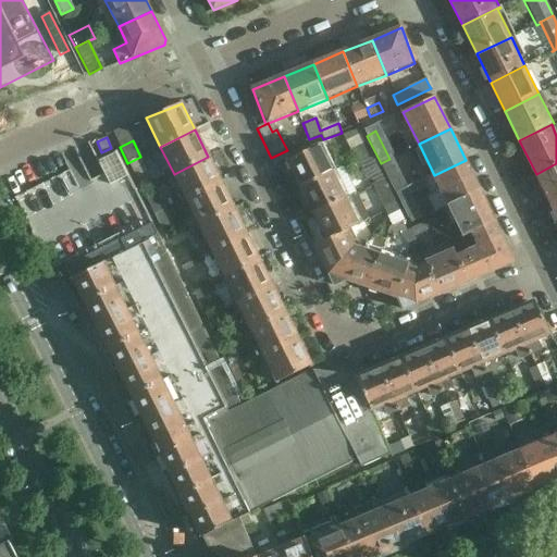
[(88,143),(60,155),(69,171),(14,198),(50,271),(64,263),(65,267),(64,268),(65,269),(66,268),(69,272),(156,230),(116,151),(98,160),(88,143)]
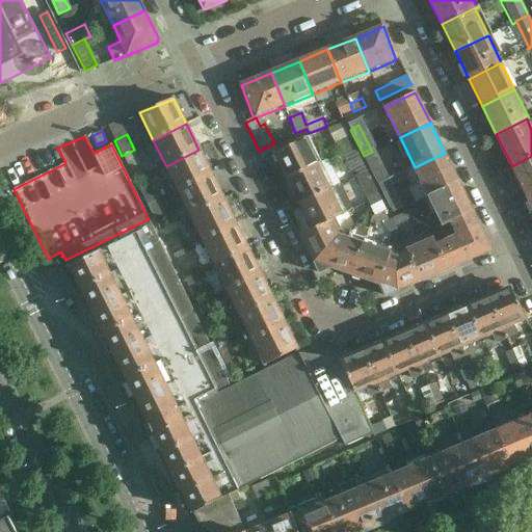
[(349,137),(338,142),(343,153),(354,147),(349,137)]
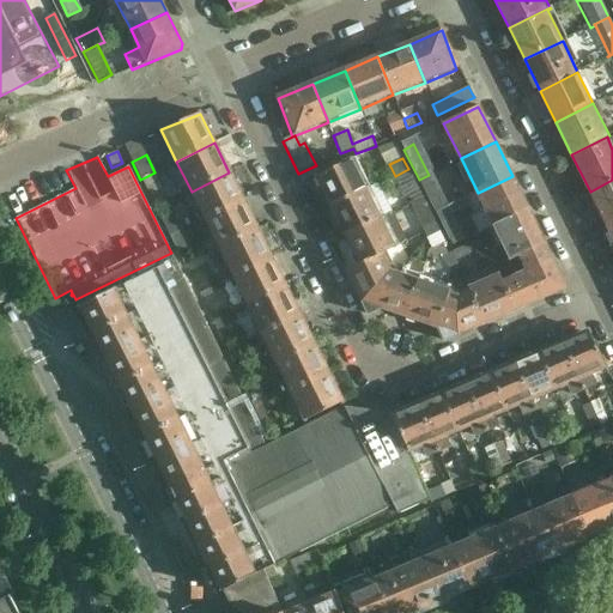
[(316,177),(332,207),(366,190),(351,159),(316,177)]
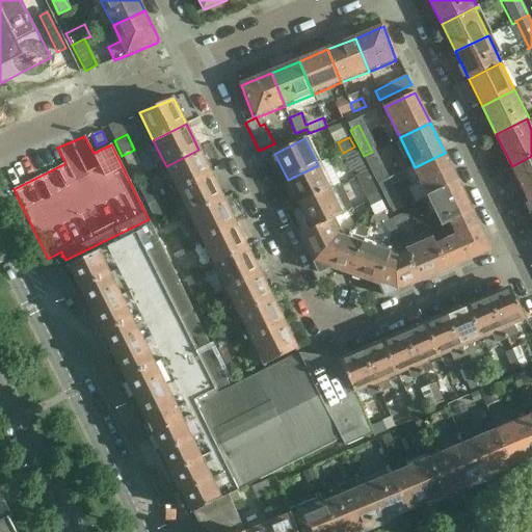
[(348,162),(358,157),(354,147),(343,153),(348,162)]
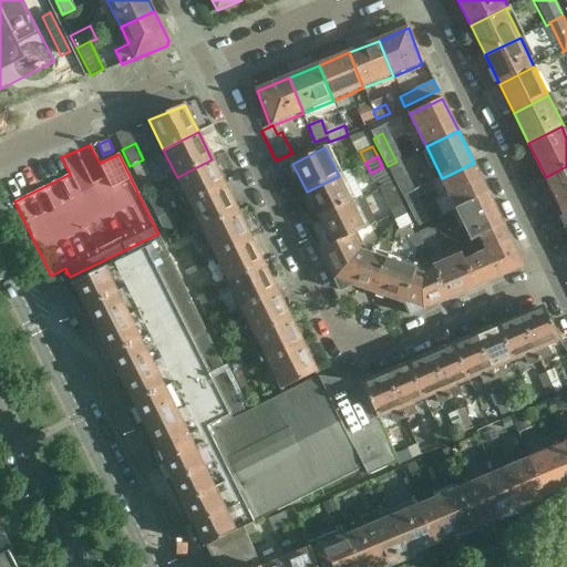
[(137,182),(151,176),(143,160),(130,166),(137,182)]
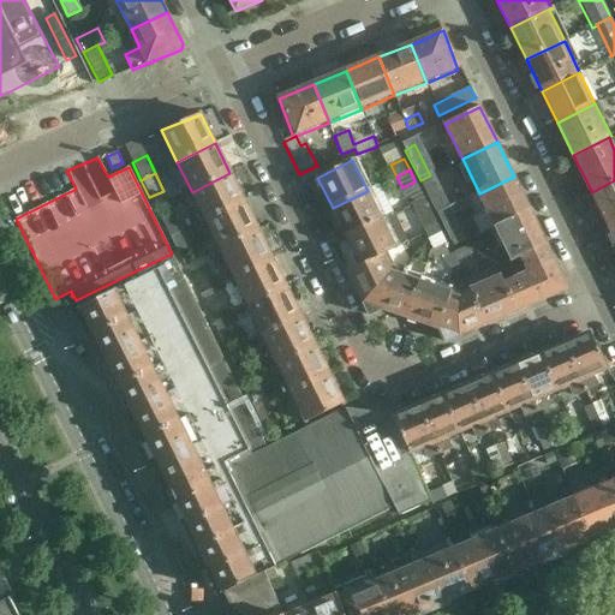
[(244,202),(230,173),(192,192),(206,221),(244,202)]
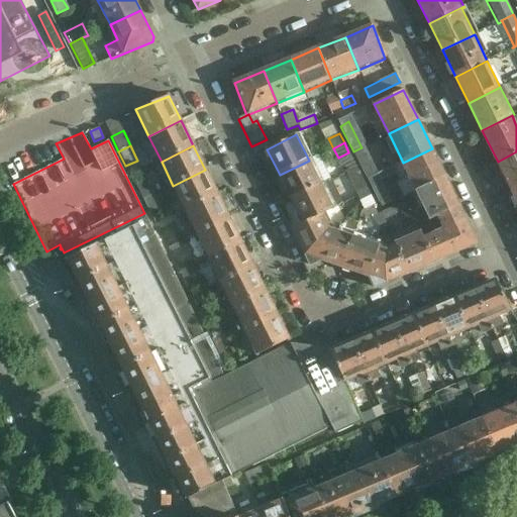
[(364,173),(372,169),(362,147),(353,151),(364,173)]
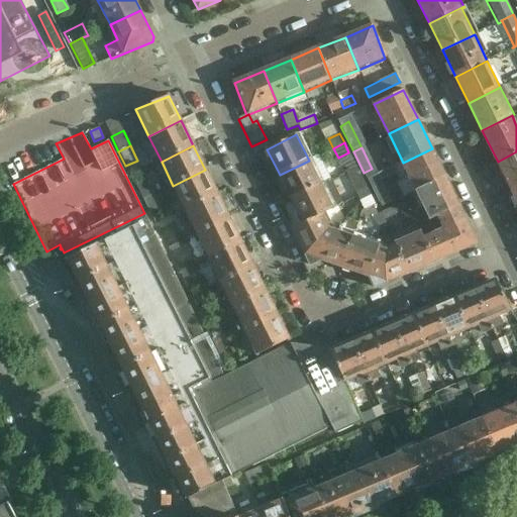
[(403,163),(417,191),(446,177),(432,148),(403,163)]
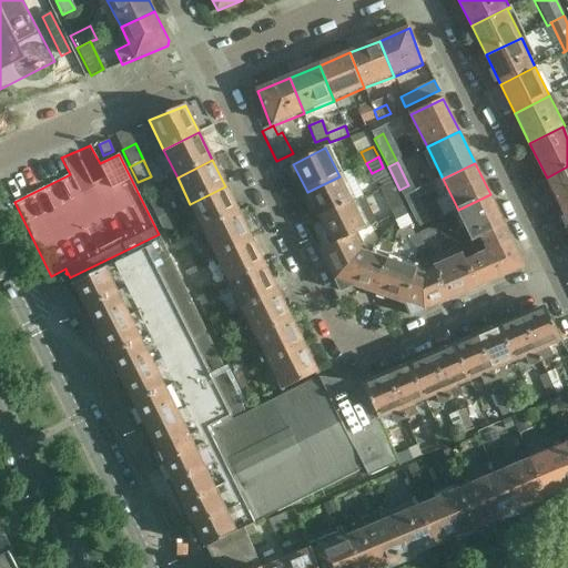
[(567,205),(567,166),(547,178),(561,209),(567,205)]
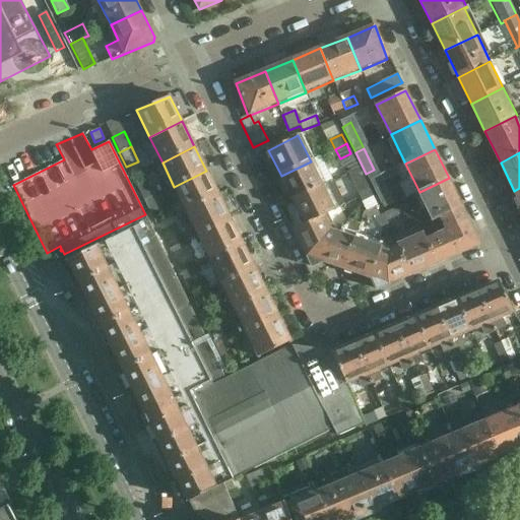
[(281,176),(293,200),(323,186),(311,161),(281,176)]
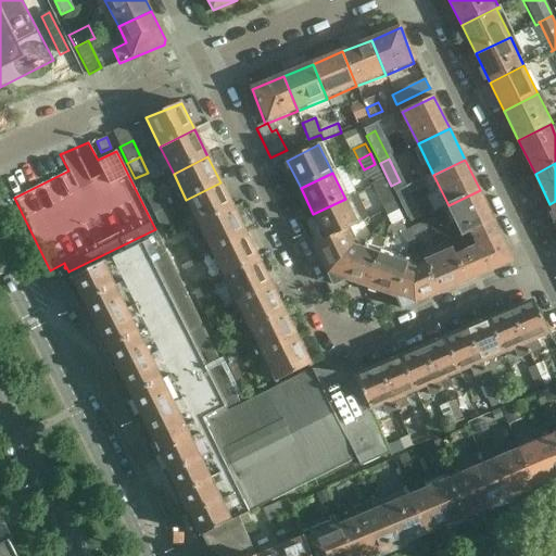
[(383,179),(371,185),(383,211),(386,211),(383,207),(394,202),(383,179)]
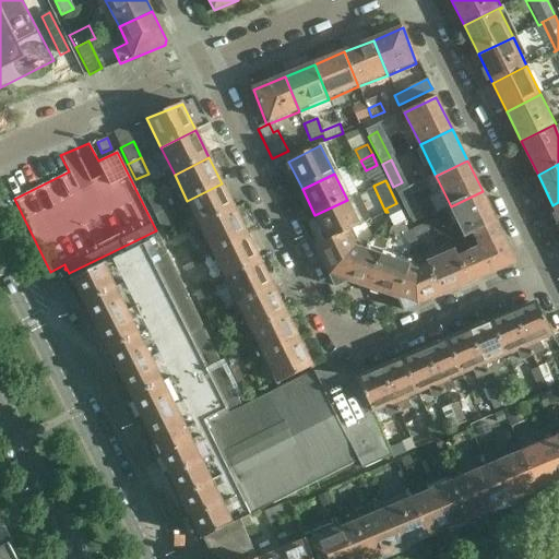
[(235,210),(222,183),(187,201),(200,226),(235,210)]
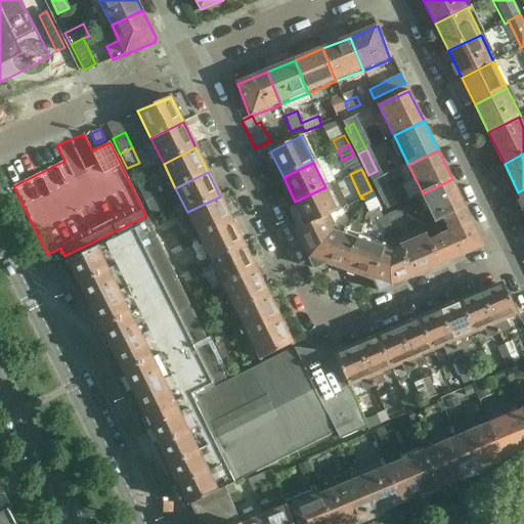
[(388,173),(370,181),(378,194),(394,186),(388,173)]
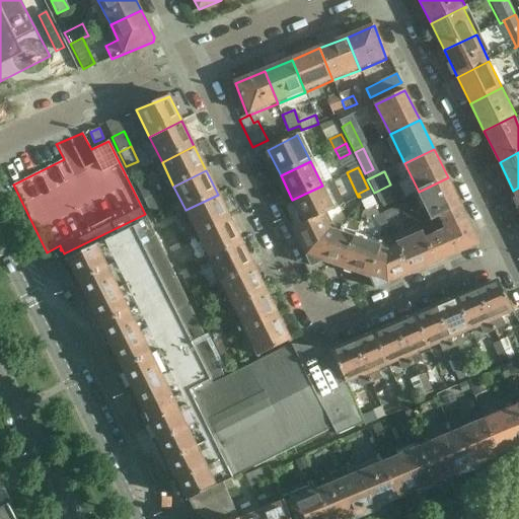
[(419,192),(433,221),(433,222),(441,217),(462,207),(448,177),(419,192)]
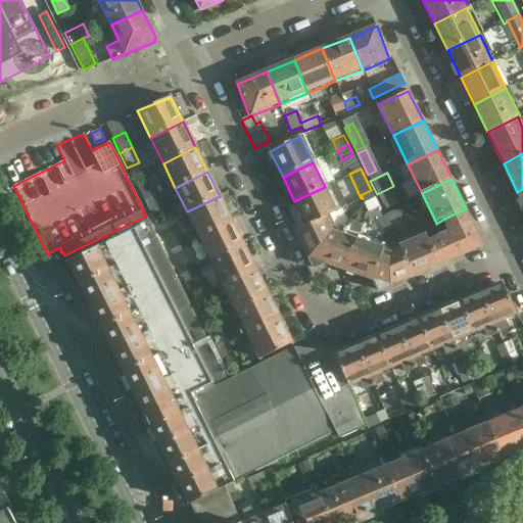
[(148,181),(137,186),(145,203),(156,197),(148,181)]
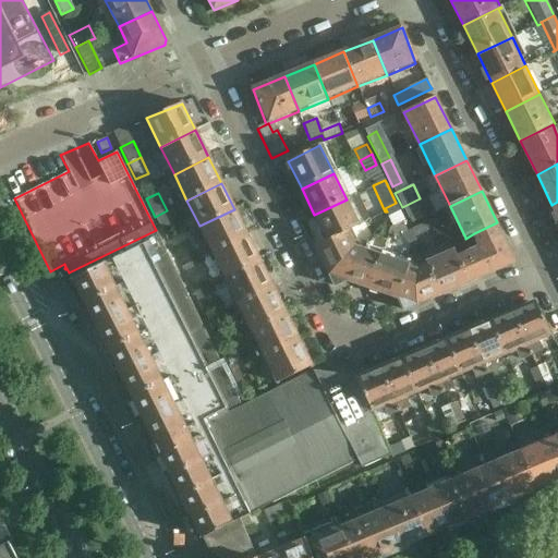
[(314,215),(327,241),(348,231),(360,225),(370,220),(356,194),(347,199),(314,215)]
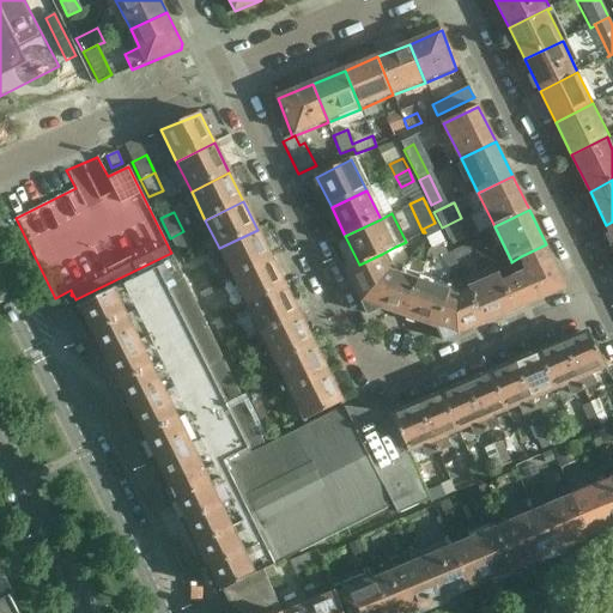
[(423,232),(429,246),(430,244),(428,240),(439,234),(435,223),(423,229),(425,232),(423,232)]
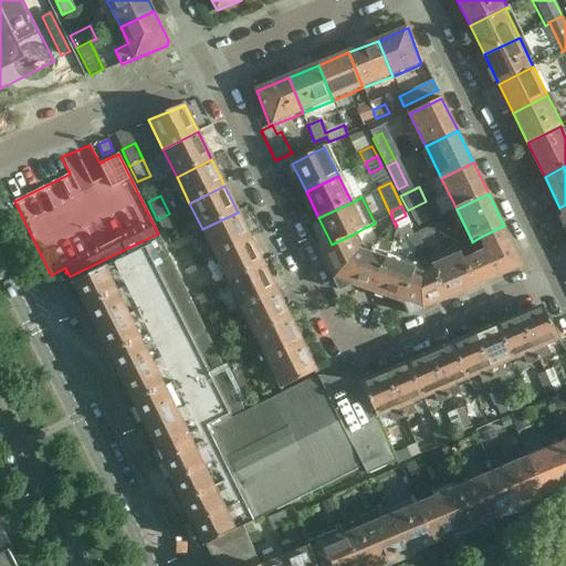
[(251,239),(238,212),(202,229),(216,257),(251,239)]
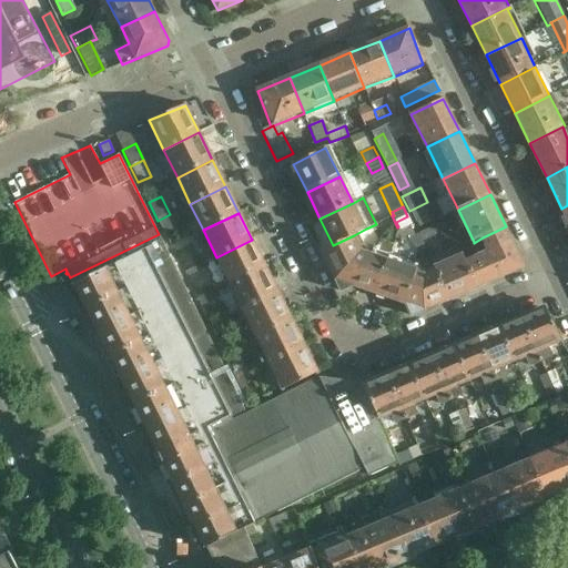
[(164,235),(176,230),(170,214),(158,221),(164,235)]
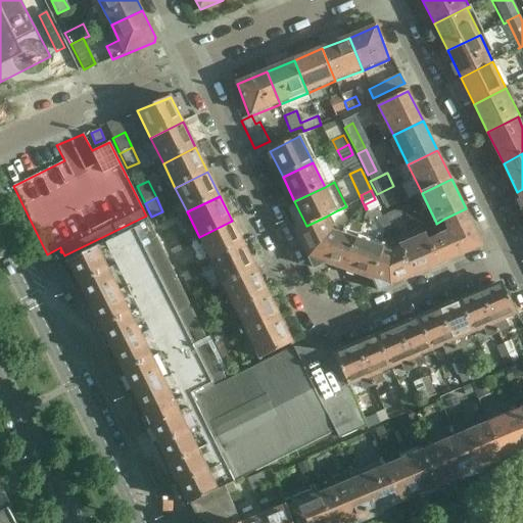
[(366,209),(367,212),(368,214),(379,208),(375,199),(365,204),(367,208),(366,209)]
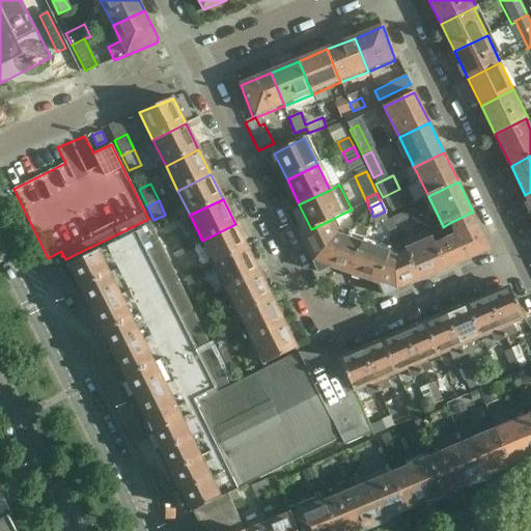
[(418,216),(414,206),(402,213),(407,221),(418,216)]
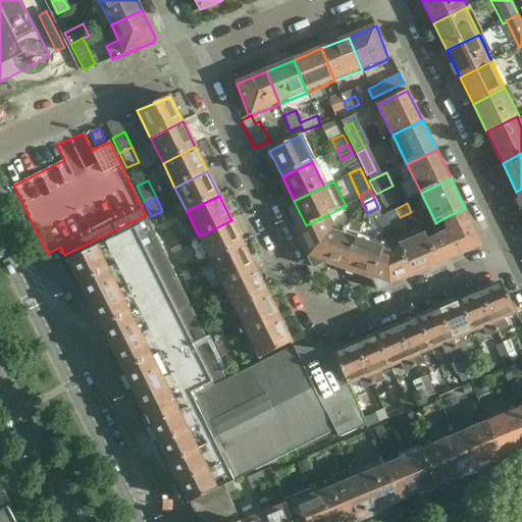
[(366,212),(363,213),(362,220),(369,223),(375,220),(378,219),(377,217),(381,215),(378,208),(367,213),(366,212)]
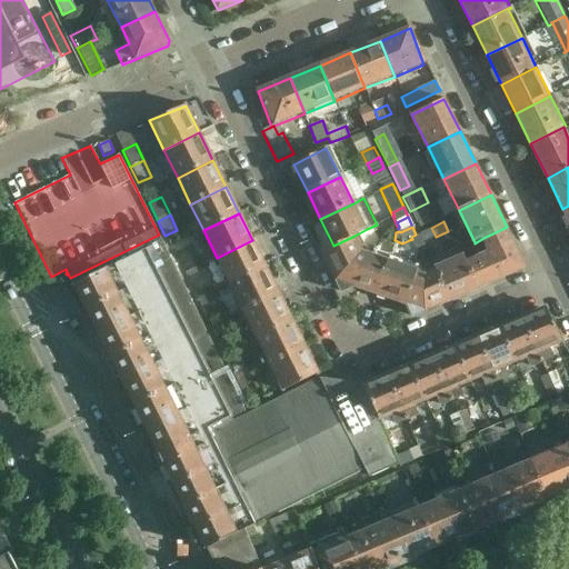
[(490,252),(468,262),(478,289),(528,268),(507,227),(483,238),(490,252)]
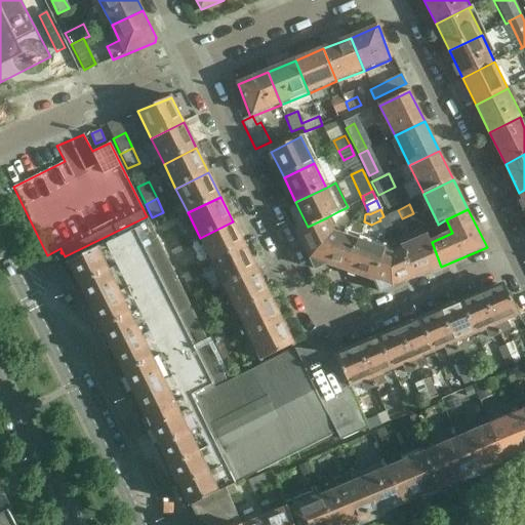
[(398,210),(388,215),(392,224),(402,218),(398,210)]
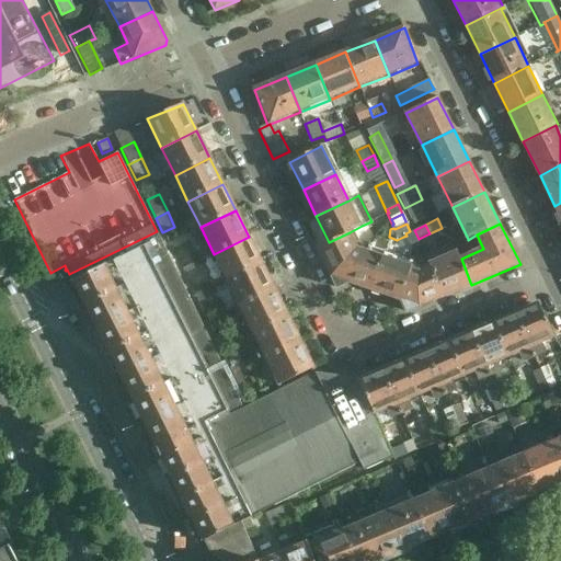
[(403,237),(412,254),(422,250),(418,239),(419,239),(414,230),(410,231),(405,233),(407,236),(403,237)]
